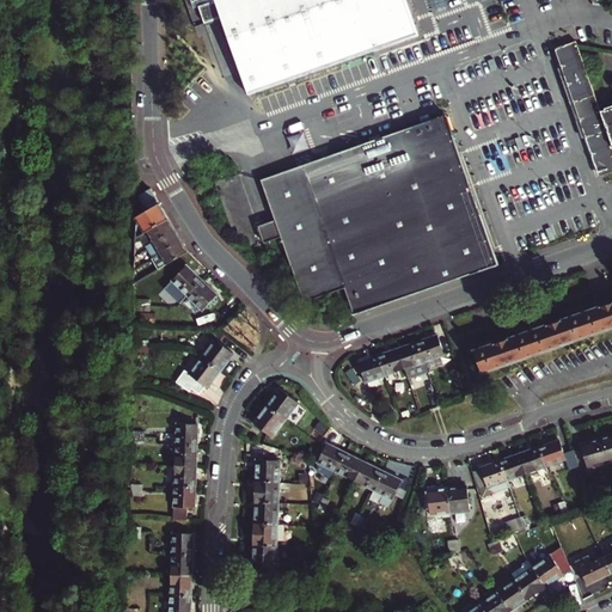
[(403,0),(216,0),(249,95),(403,42),(405,50),(420,46),(412,25),(411,22),(403,0)]
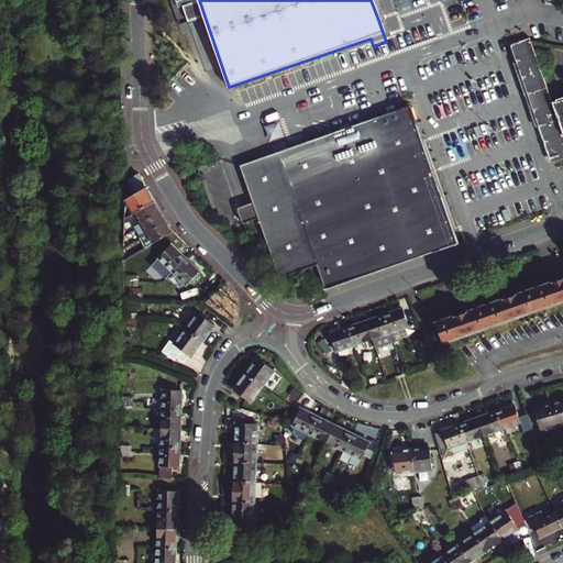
[(511,47),(517,63),(537,55),(530,39),(511,47)]
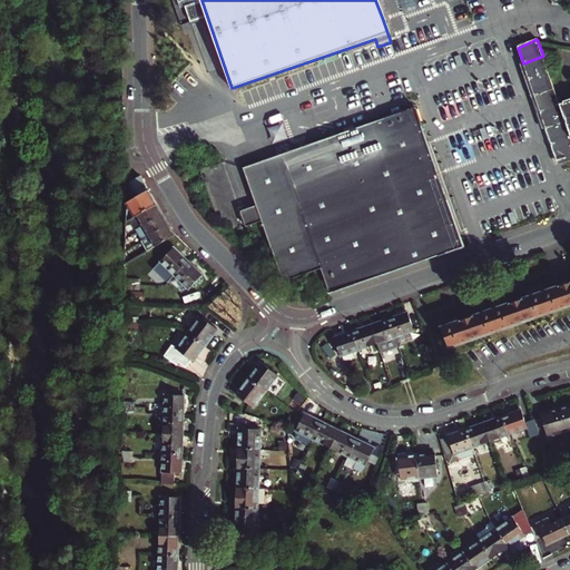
[(523,64),(529,79),(549,72),(543,56),(523,64)]
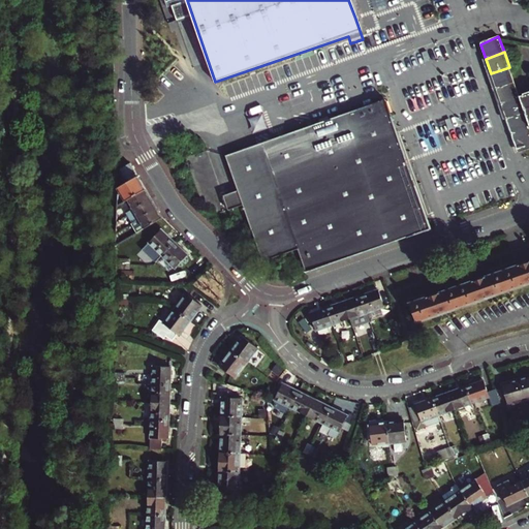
[(491,73),(497,89),(515,82),(509,67),(491,73)]
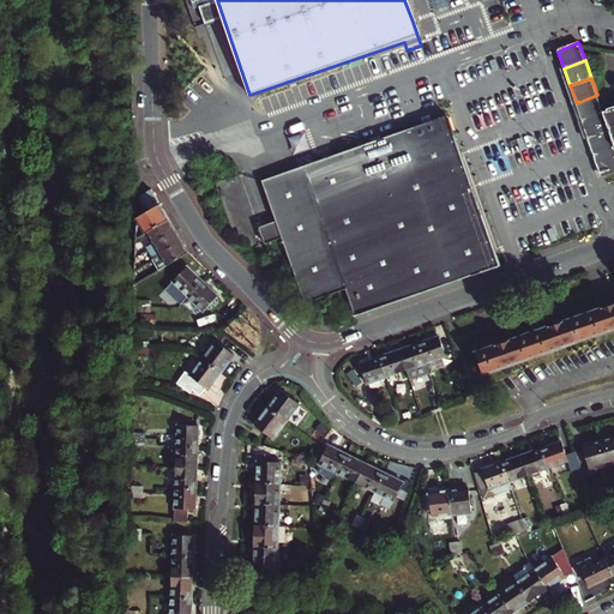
[(577,103),(582,120),(603,112),(597,95),(577,103)]
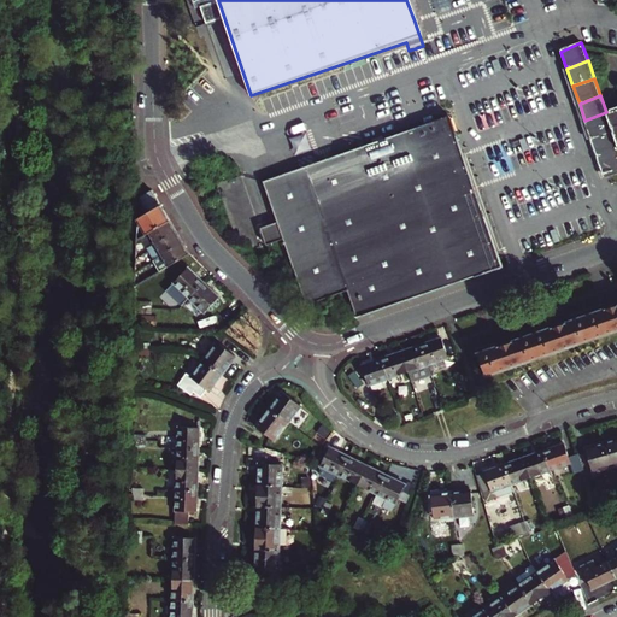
[(612,111),(606,112),(613,131),(616,141),(616,106),(611,110),(612,111)]
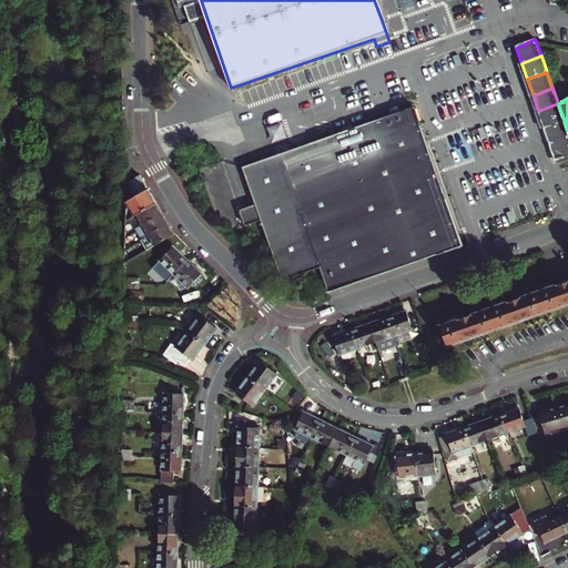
[(538,111),(545,128),(565,121),(558,103),(538,111)]
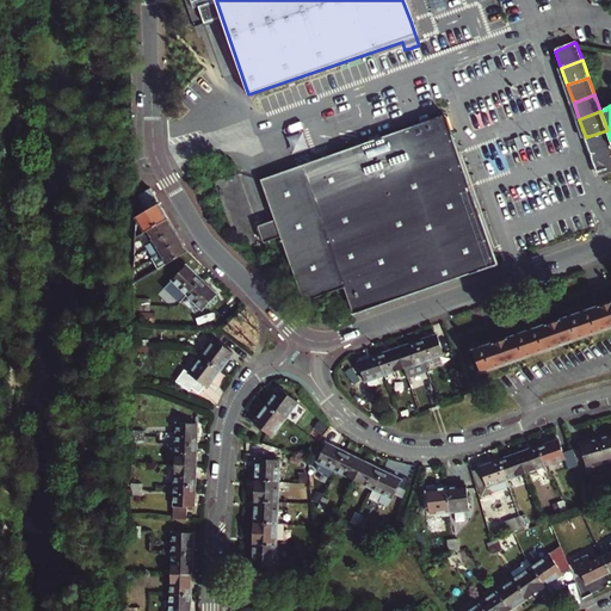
[(448,112),(261,176),(275,216),(259,221),(265,238),(282,233),(298,282),(304,298),(345,284),(355,313),(499,264),(457,142),(448,112)]
